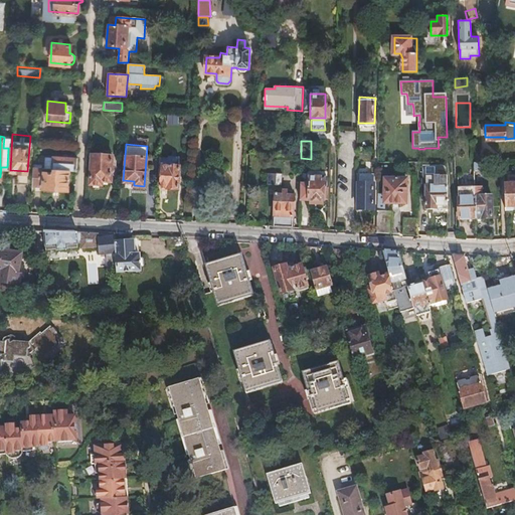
[(41,154),(40,167),(43,167),(50,167),(51,154),(41,154)]
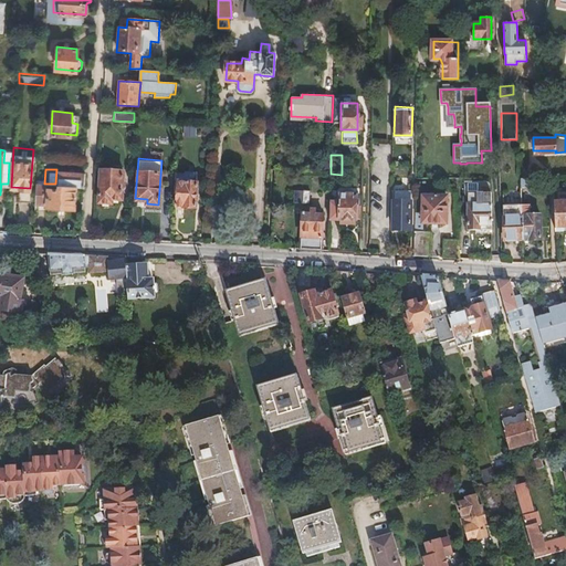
[(74,186),(81,186),(82,171),(56,169),(55,184),(74,186)]
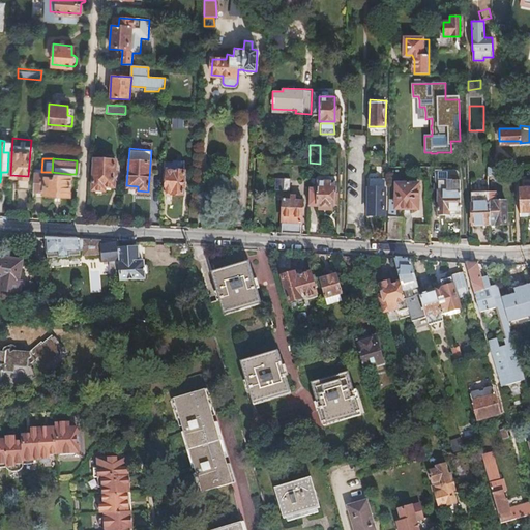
[(92,159),(90,187),(101,188),(102,184),(112,184),(114,160),(92,159)]
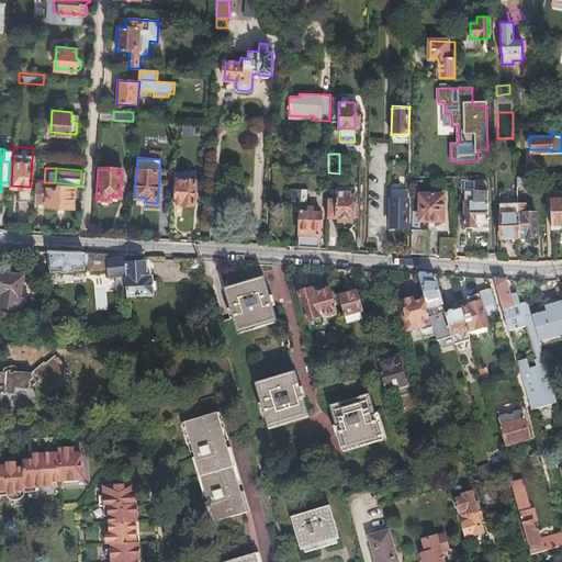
[(176,177),(175,201),(182,202),(182,204),(193,205),(195,178),(176,177)]
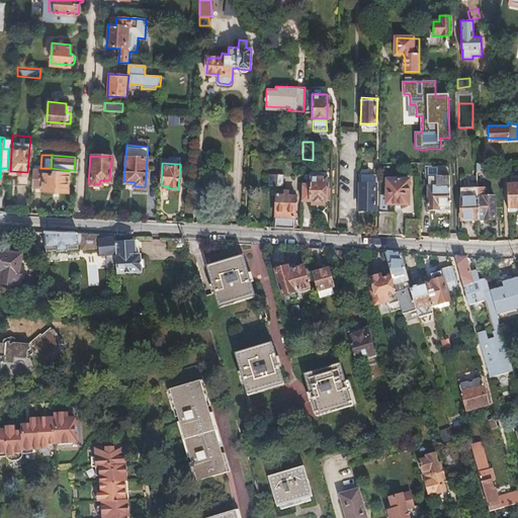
[(427,208),(449,208),(448,184),(447,184),(447,174),(445,174),(445,173),(444,173),(444,172),(444,171),(443,171),(443,170),(442,169),(442,168),(441,168),(441,167),(440,167),(439,166),(438,166),(438,165),(437,165),(436,165),(436,164),(422,164),(423,178),(422,178),(423,182),(427,182),(427,208)]
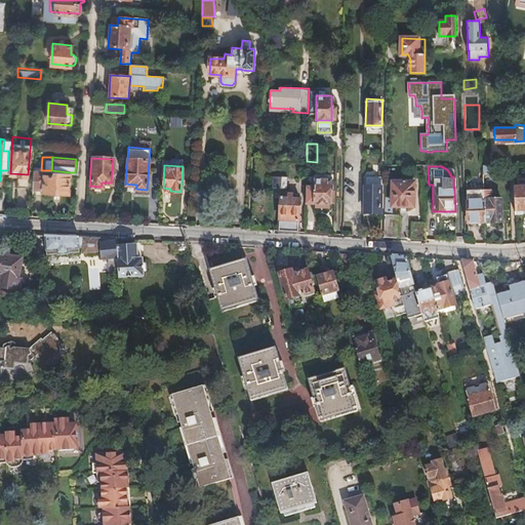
[(41,170),(33,169),(32,186),(40,187),(41,170)]
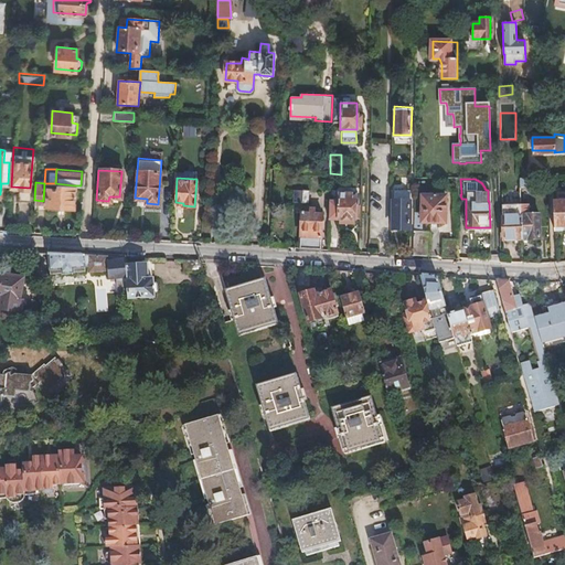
[(72,204),(74,185),(55,183),(48,183),(45,206),(59,208),(60,203),(72,204)]
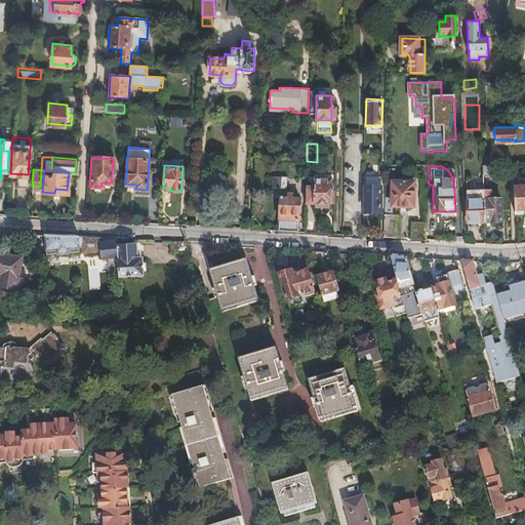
[(365,173),(364,210),(379,210),(380,174),(365,173)]
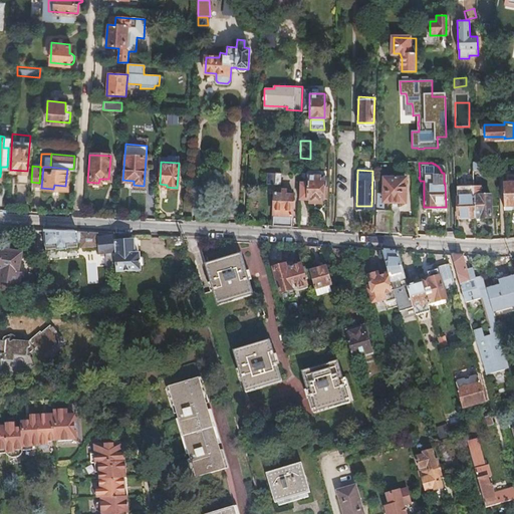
[(268,173),(267,184),(281,184),(281,173),(268,173)]
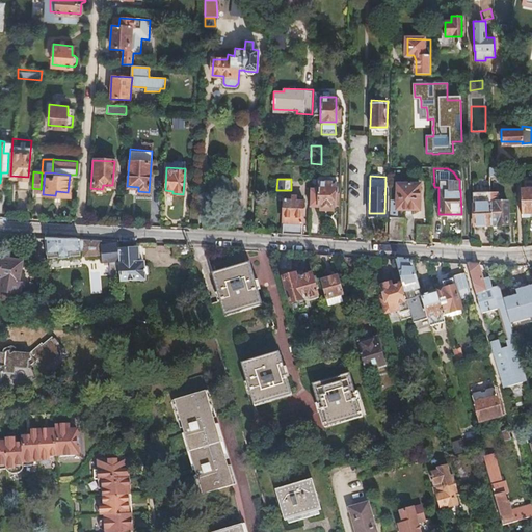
[(310,181),(310,205),(333,205),(333,181),(310,181)]
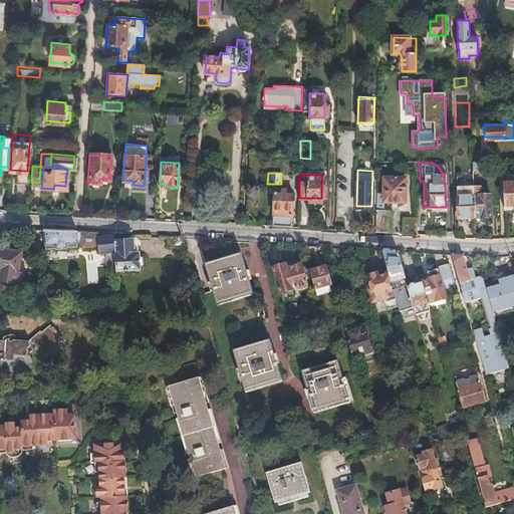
[(383,177),(383,200),(405,201),(406,177),(383,177)]
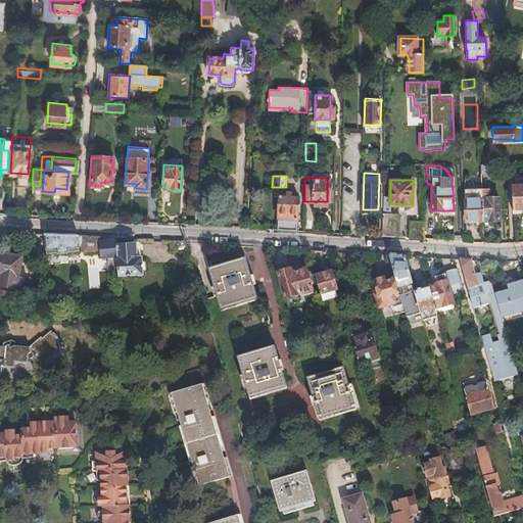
[(522,184),(513,185),(514,208),(522,207),(522,184)]
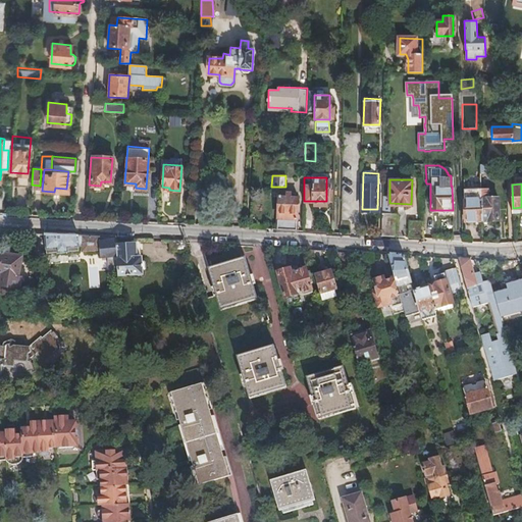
[(497,188),(481,189),(482,219),(498,219),(497,188)]
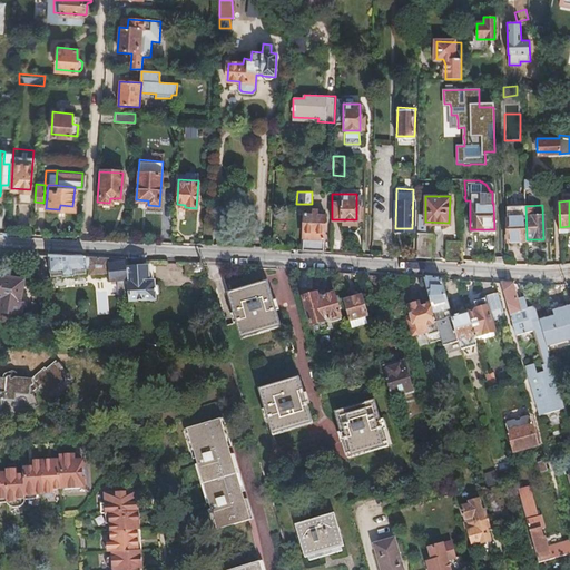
[(527,239),(526,206),(508,206),(509,239),(527,239)]
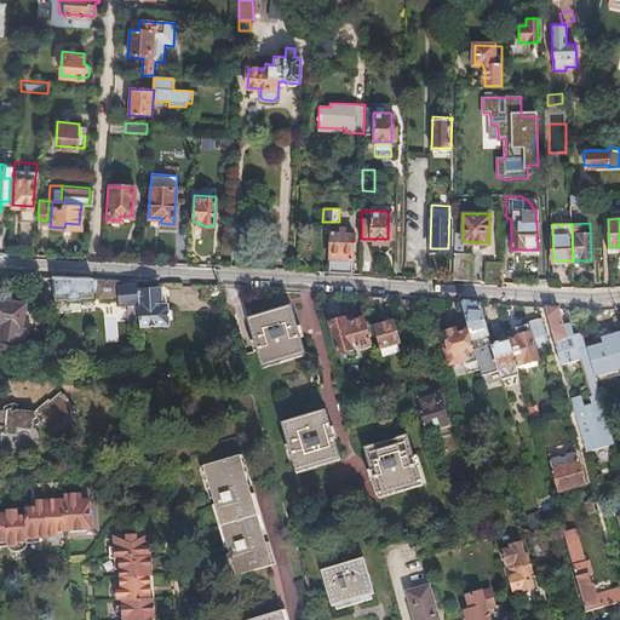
[(328,233),(327,270),(351,271),(352,233),(343,233),(343,228),(337,228),(336,233),(328,233)]
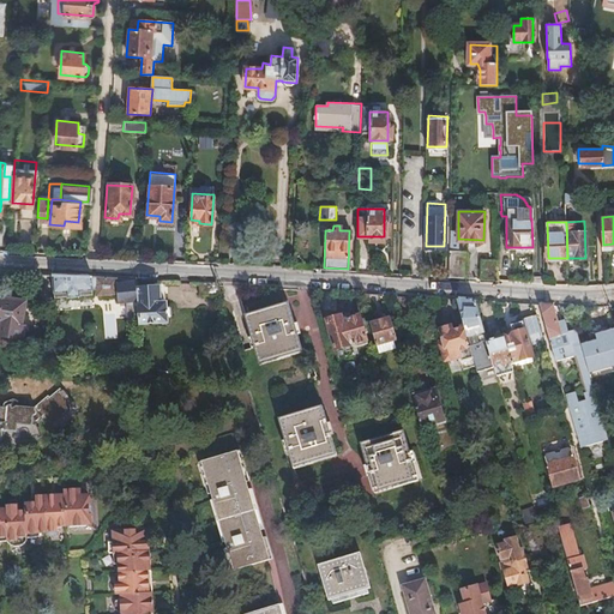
[(449,250),(449,275),(467,276),(467,251),(449,250)]
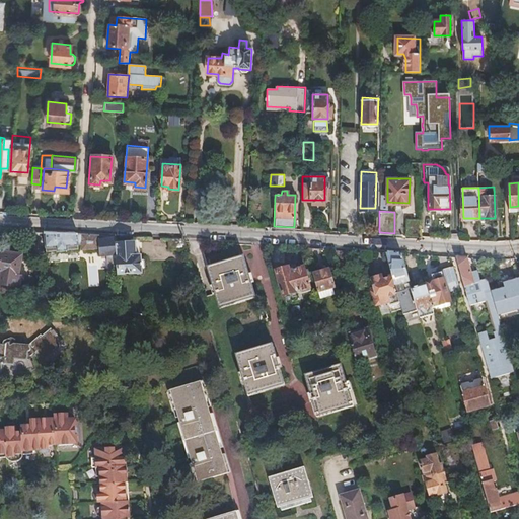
[(115,235),(47,231),(45,251),(79,249),(79,244),(83,244),(83,248),(99,247),(99,254),(117,253),(116,244),(115,235)]
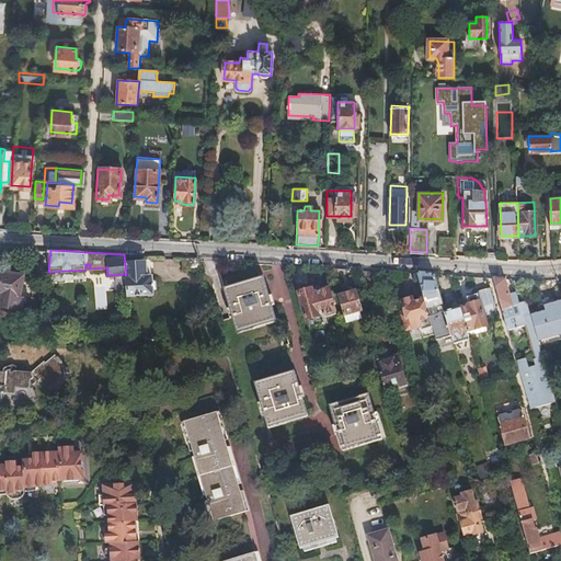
[(196,259),(181,258),(181,267),(199,268),(196,259)]
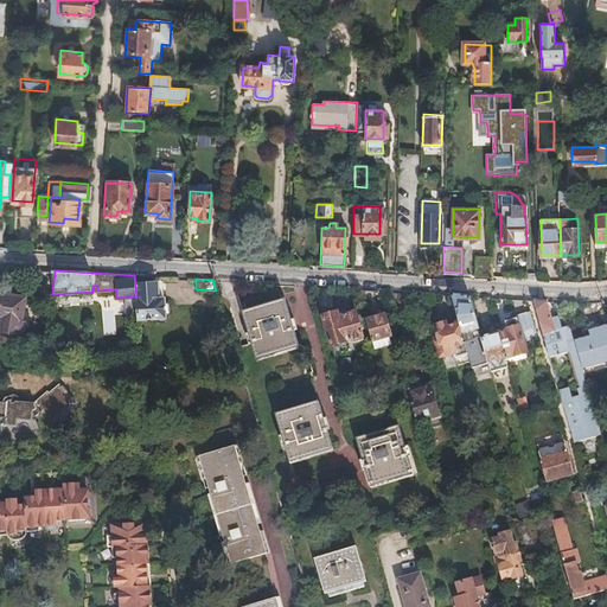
[(154,285),(135,286),(136,296),(139,320),(165,318),(164,300),(157,301),(154,285)]
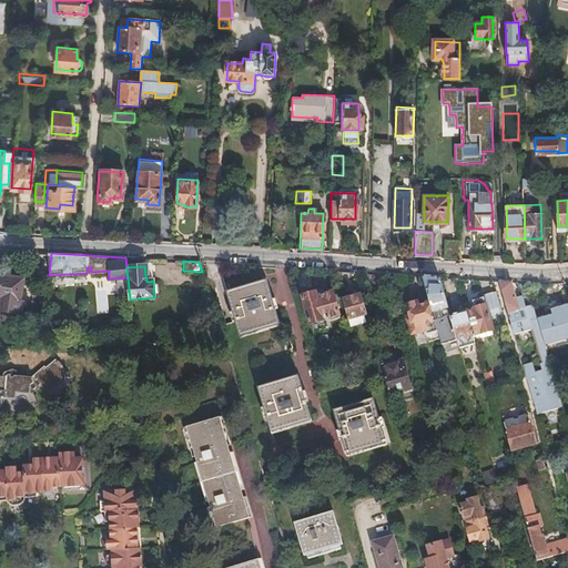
[(0,272),(0,306),(19,307),(22,274),(0,272)]
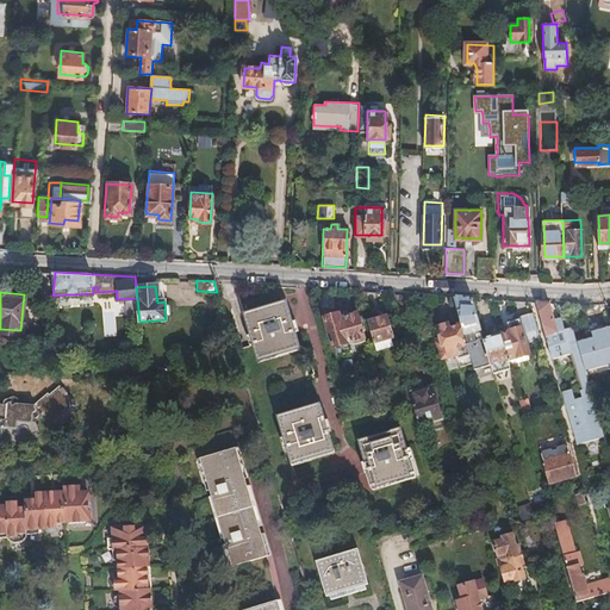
[(472,296),(453,294),(464,331),(473,329),(475,337),(466,341),(472,361),(474,367),(491,362),(484,336),(472,296)]
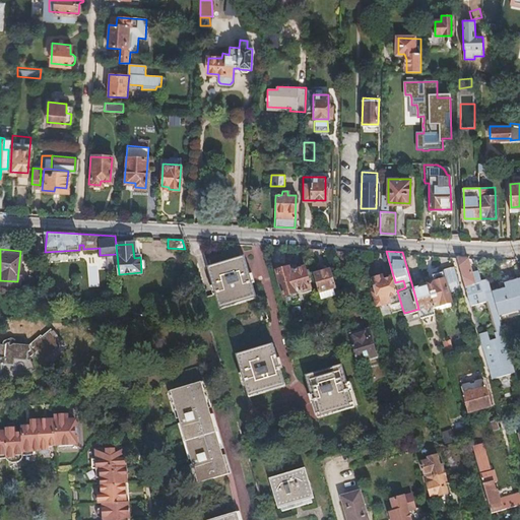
[(241,256),(206,266),(218,310),(254,299),(241,256)]
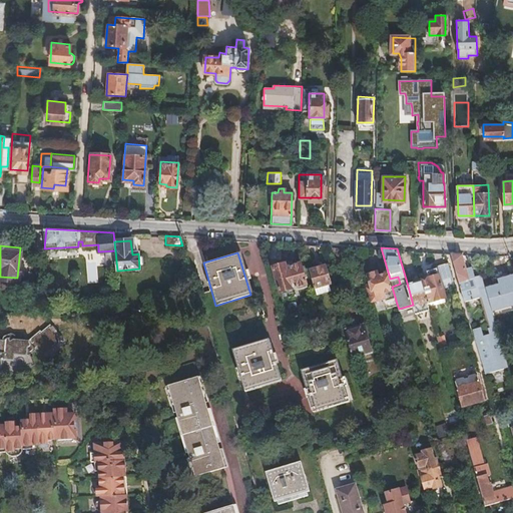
[(461,252),(450,252),(458,280),(473,275),(470,265),(465,267),(461,252)]
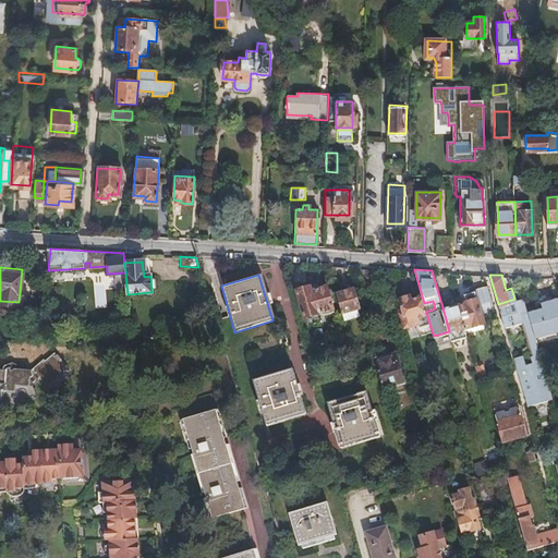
[(465,301),(458,303),(465,329),(485,324),(482,314),(496,311),(486,278),(470,282),(473,291),(475,298),(465,300),(465,301)]
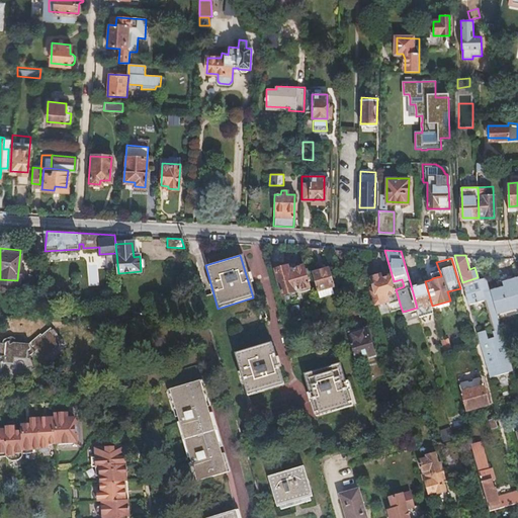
[(284,260),(271,264),(279,289),(306,280),(298,259),(285,263),(284,260)]
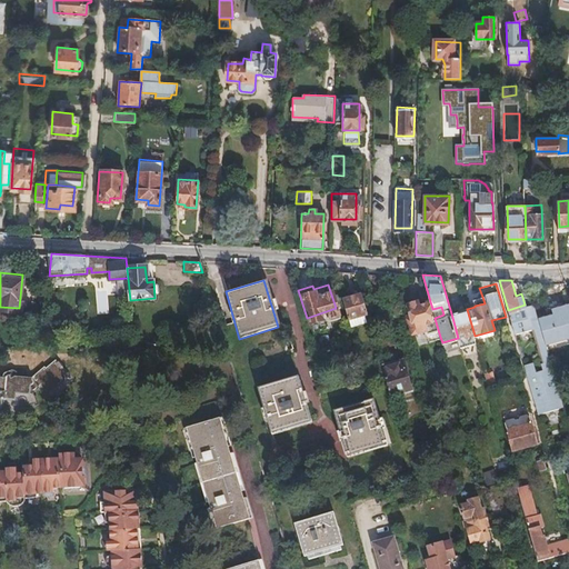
[(362,291),(343,297),(349,318),(368,312),(362,291)]
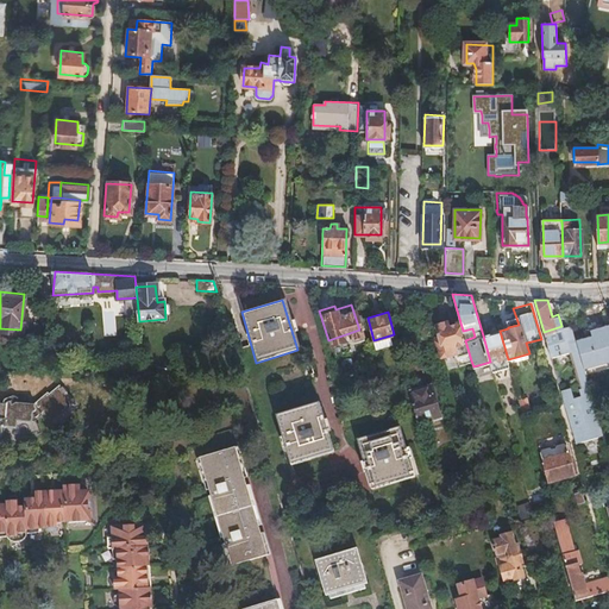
[(459,364),(471,360),(465,340),(465,339),(462,340),(456,318),(446,320),(445,315),(434,319),(441,341),(438,343),(441,355),(446,353),(447,357),(453,356),(459,364)]
